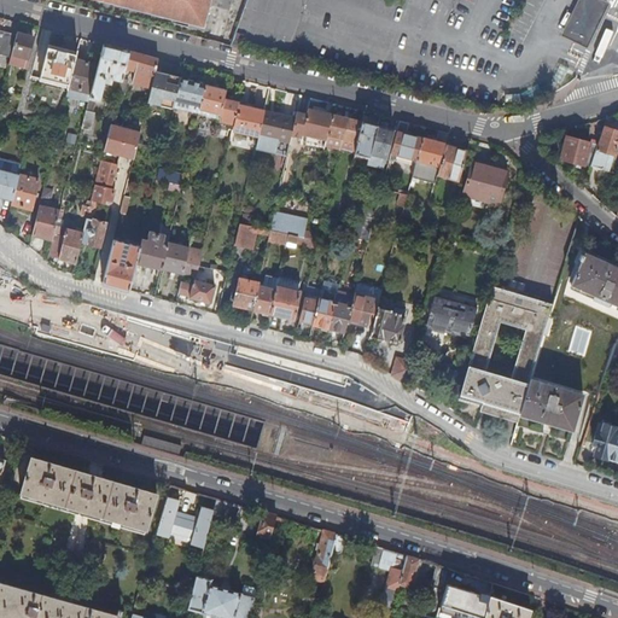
[(101,0),(205,27),(211,0),(101,0)]
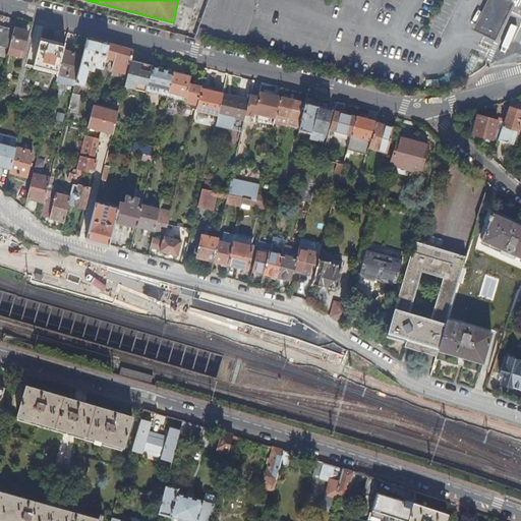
[(196,0),(187,37),(196,39),(200,27),(210,0),(196,0)]
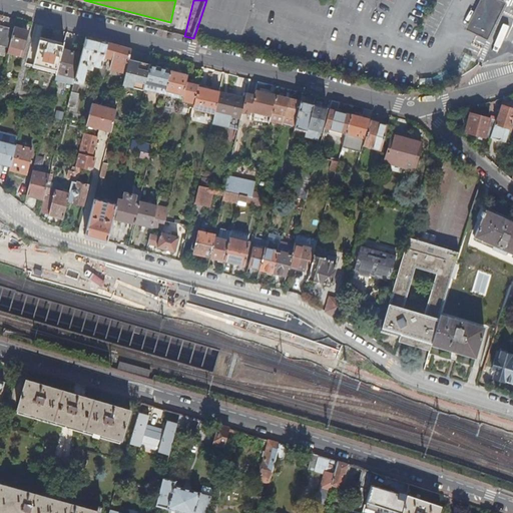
[(484,0),(472,24),(481,29),(481,31),(485,33),(490,32),(491,27),(491,25),(503,0),(484,0)]
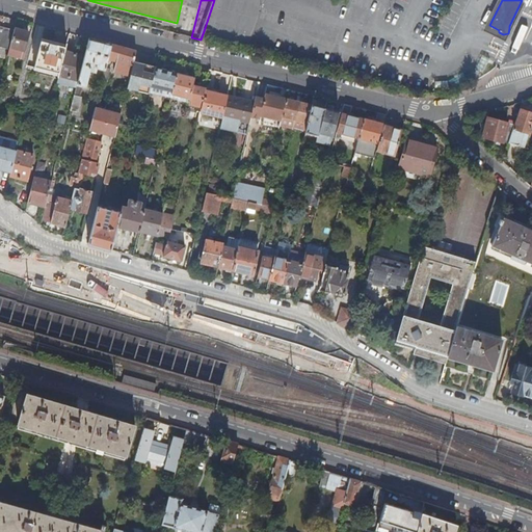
[(28,31),(15,28),(9,47),(24,50),(28,31)]
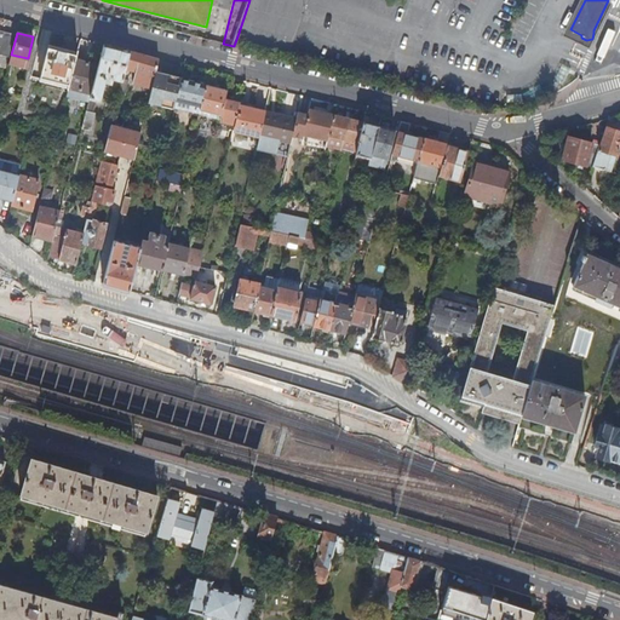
[(244,49),(248,35),(239,33),(234,46),(244,49)]
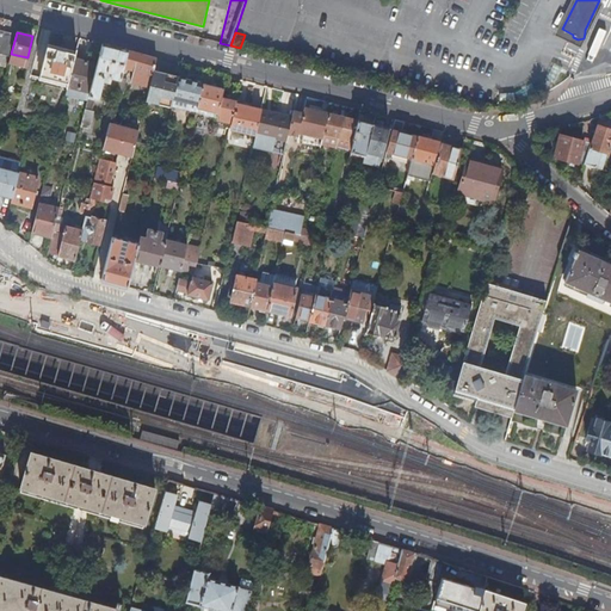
[(88,96),(94,97),(99,98),(103,81),(110,84),(112,78),(119,80),(121,76),(123,67),(127,50),(115,48),(102,44),(97,65),(90,92),(88,96)]
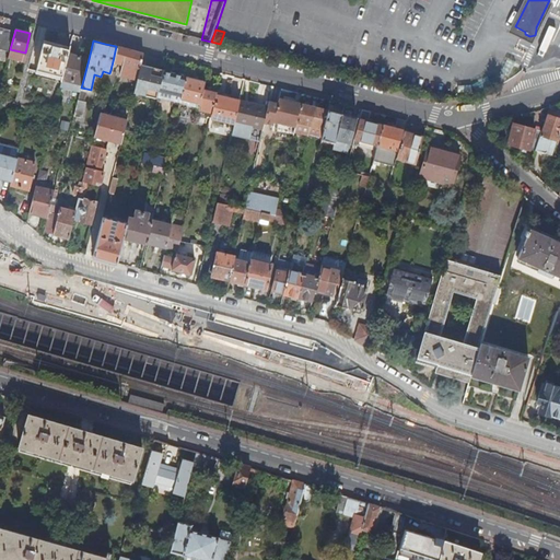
[(36,73),(61,80),(62,79),(68,54),(69,50),(43,43),(36,73)]
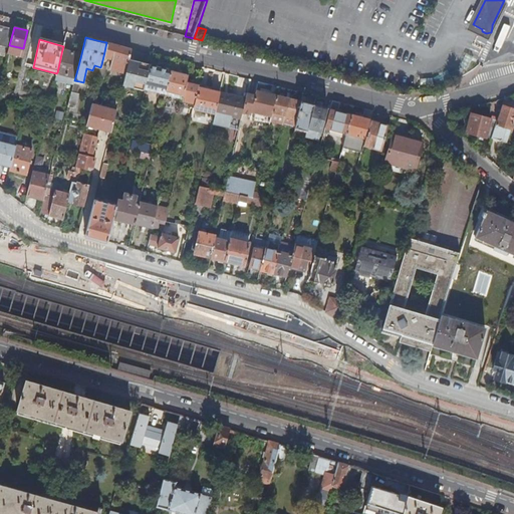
[(112,69),(125,72),(130,58),(132,48),(118,45),(106,42),(103,56),(114,59),(112,69)]
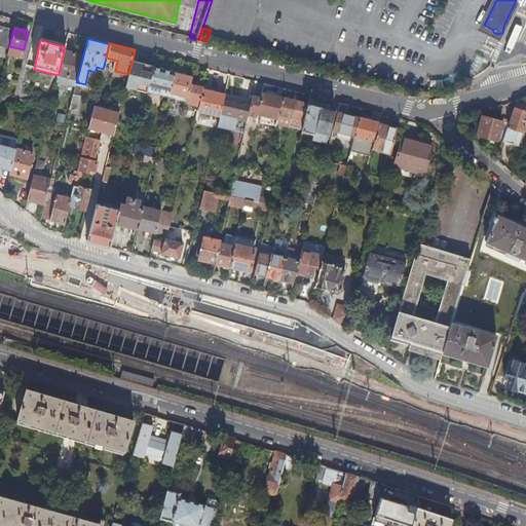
[(24,49),(9,46),(7,53),(24,58),(26,50),(24,49)]
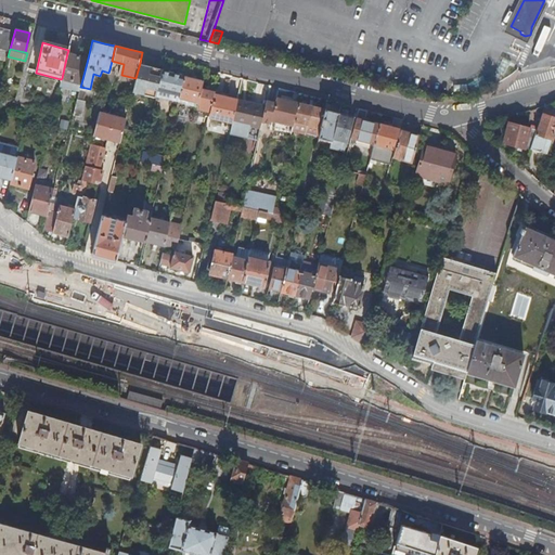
[(62,78),(81,84),(88,59),(67,53),(62,78)]
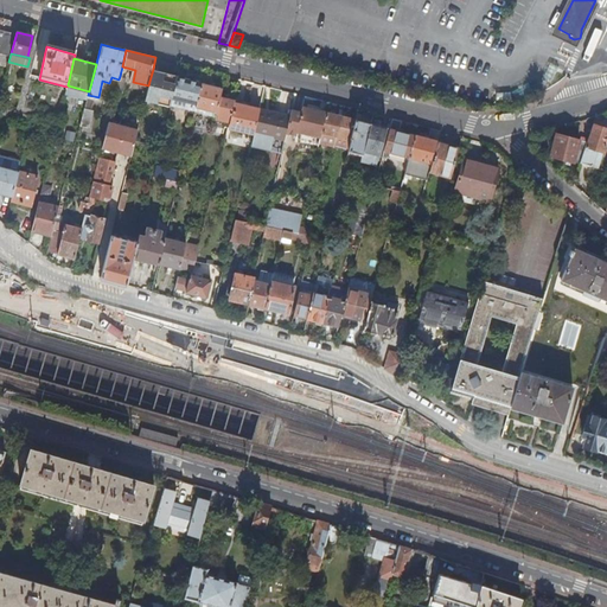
[(178,76),(176,75),(174,80),(155,75),(157,70),(153,69),(148,85),(145,100),(170,107),(171,106),(172,97),(178,76)]
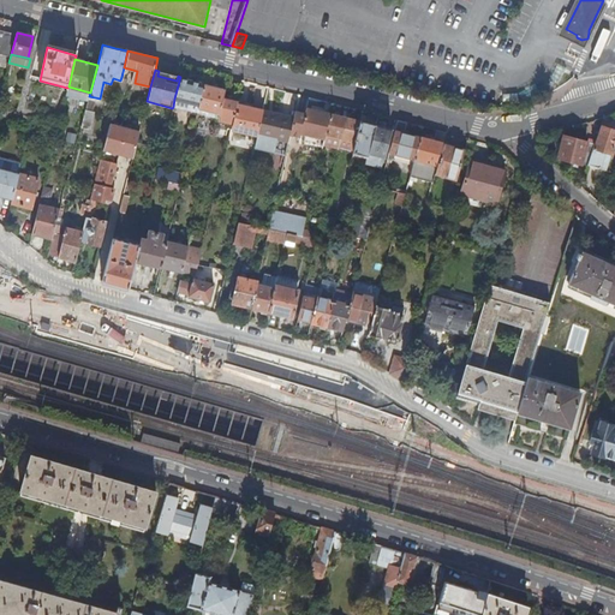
[(177,81),(178,76),(159,71),(157,76),(177,81)]
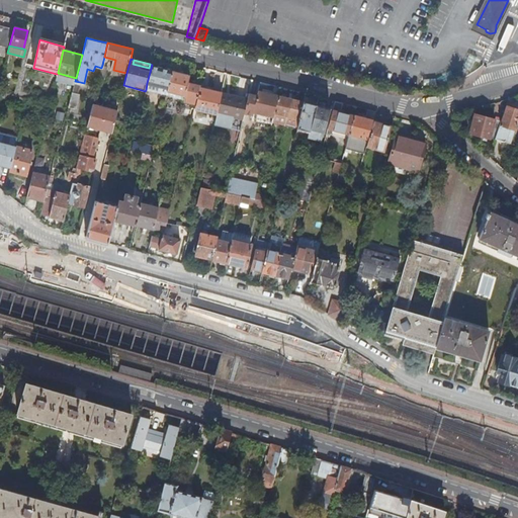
[(98,80),(103,82),(107,67),(102,65),(101,68),(98,80)]
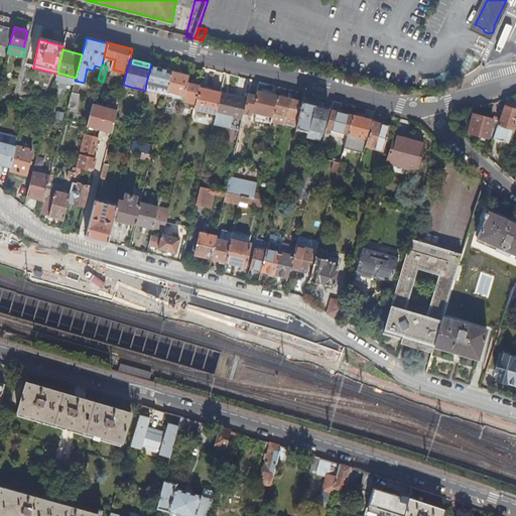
[(146,83),(153,85),(159,87),(158,92),(165,93),(166,92),(170,71),(151,65),(146,83)]
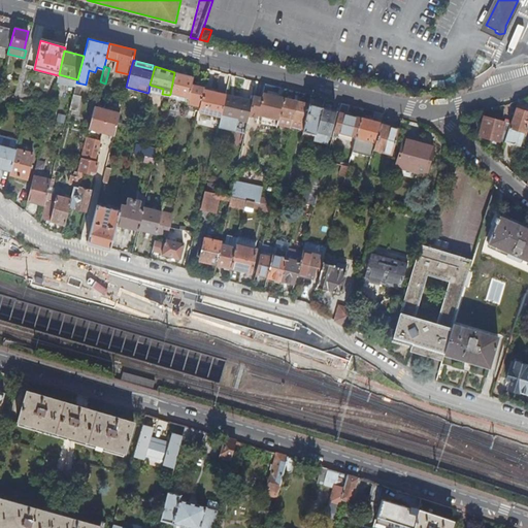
[(174,72),(170,94),(189,98),(187,104),(199,107),(201,101),(203,90),(191,87),(193,77),(174,72)]
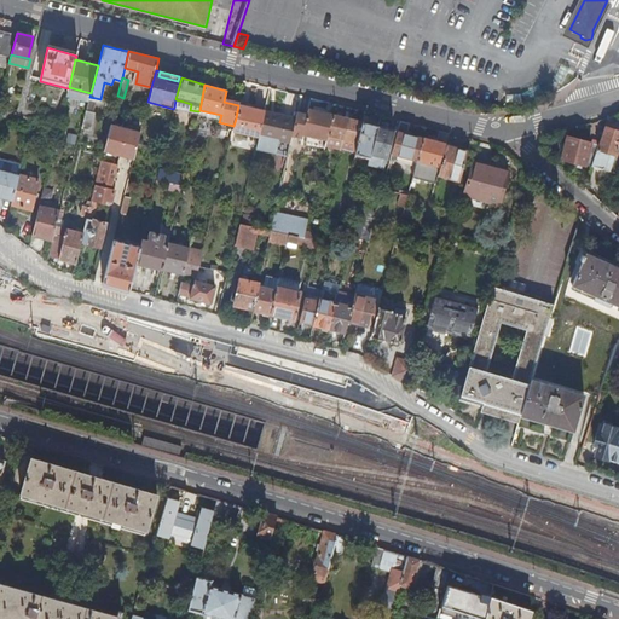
[(122,102),(123,98),(117,96),(114,113),(120,114),(123,102),(122,102)]
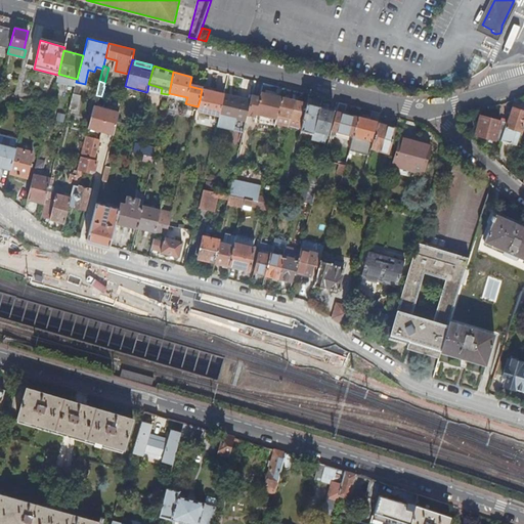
[(78,98),(81,83),(76,82),(69,111),(76,113),(79,98),(78,98)]
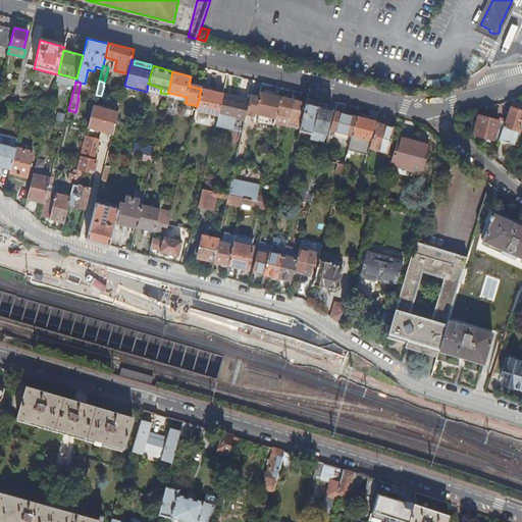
[(154,92),(155,86),(148,84),(147,91),(154,92)]
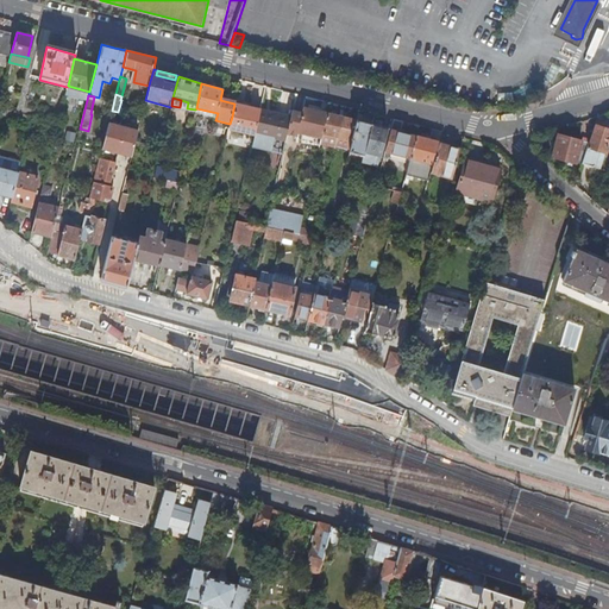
[(228,129),(255,135),(255,133),(261,110),(234,104),(232,117),(230,124),(228,129)]
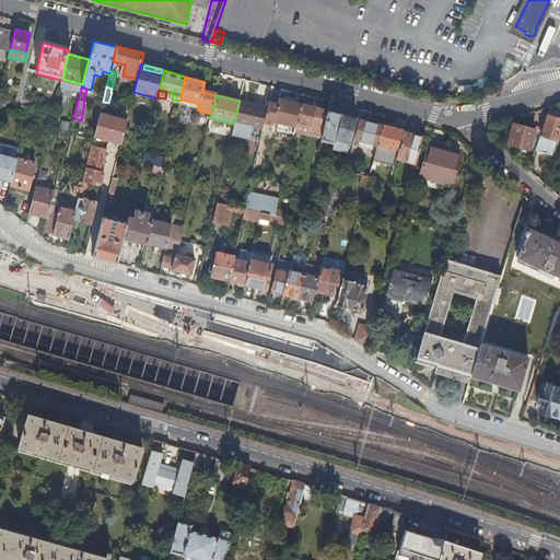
[(273,121),(295,127),(301,104),(279,98),(278,104),(269,102),(268,107),(264,124),(273,125),(273,121)]
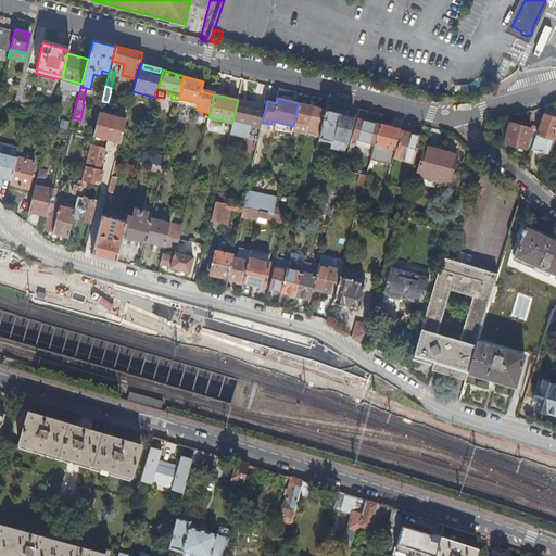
[(30,106),(14,102),(7,100),(4,108),(28,113),(30,106)]
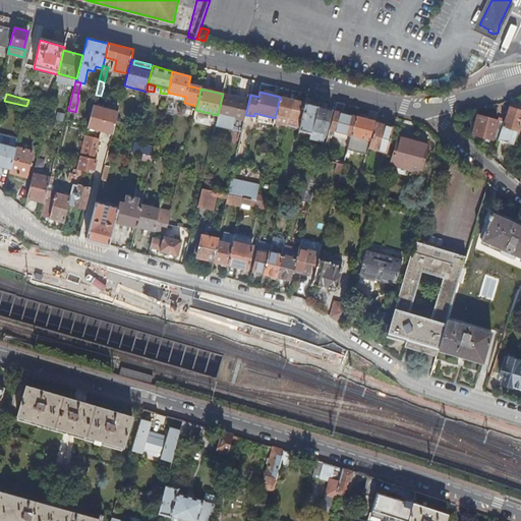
[(245,115),(249,100),(223,94),(218,114),(244,120),(245,115)]
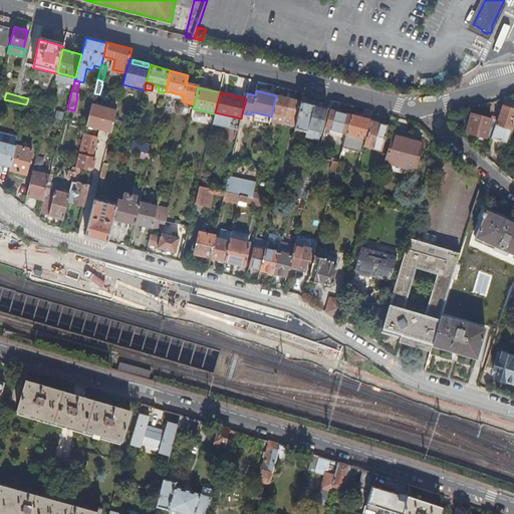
[(271,116),(270,120),(283,124),(283,121),(285,115),(289,98),(276,95),(271,116)]
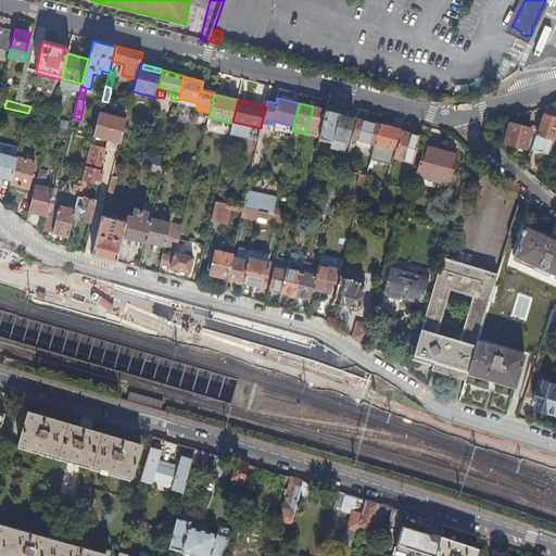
[(319,138),(332,142),(339,113),(330,111),(331,106),(330,104),(327,103),(326,110),(321,128),(319,135),(319,138)]
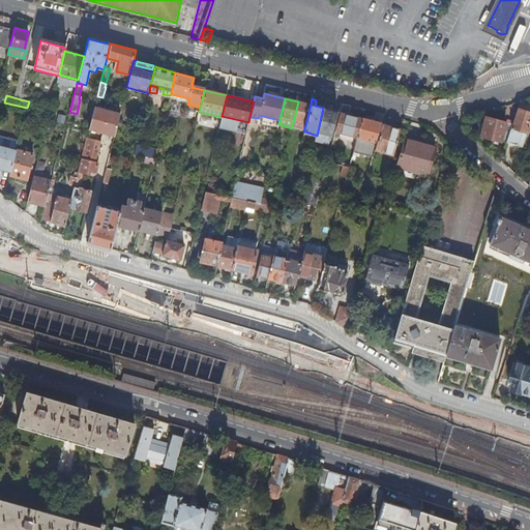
[(294,119),(306,122),(311,105),(298,101),(294,119)]
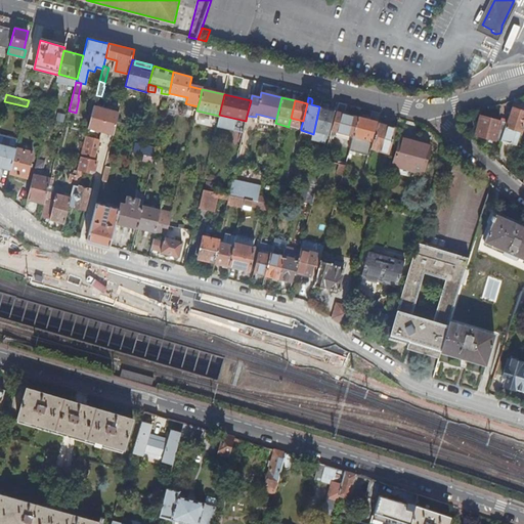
[(353,136),(358,117),(345,114),(347,104),(339,102),(338,107),(333,125),(332,130),(353,136)]
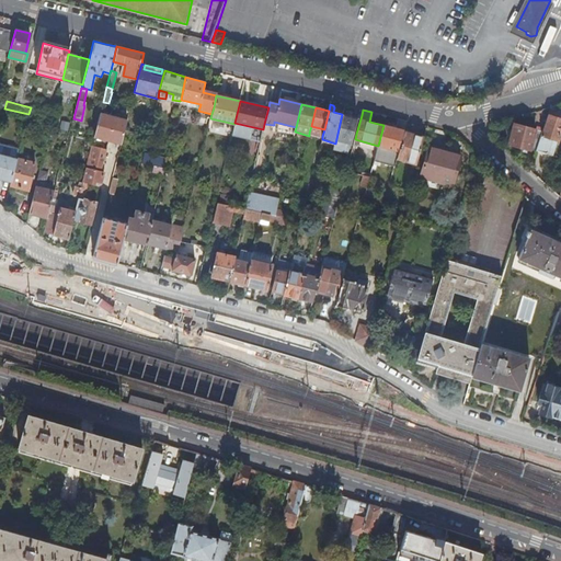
[(212,114),(198,111),(196,118),(207,121),(207,119),(210,119),(210,118),(212,114)]
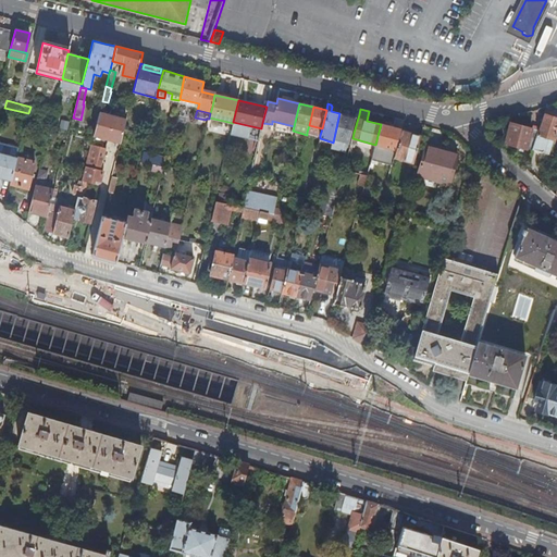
[(96,137),(116,143),(122,119),(95,112),(89,135),(89,138),(95,139),(96,137)]
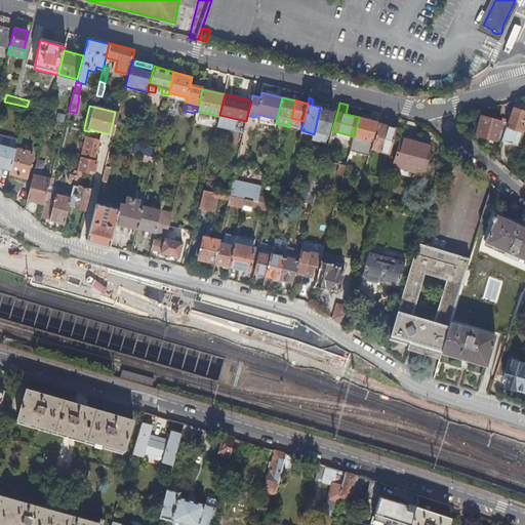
[(314,134),(312,140),(325,144),(330,124),(333,125),(338,108),(336,107),(333,110),(320,107),(314,134)]
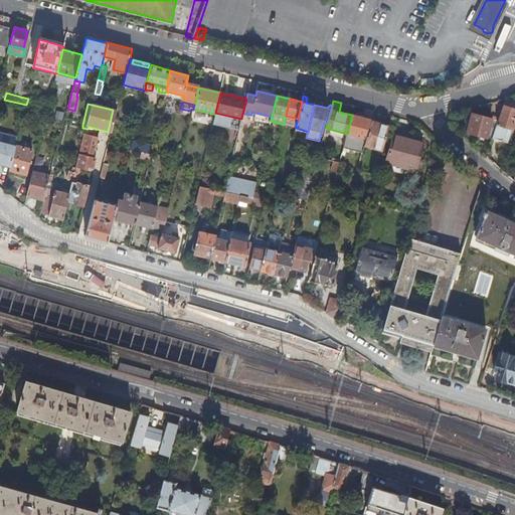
[(508,128),(513,129),(514,123),(514,109),(504,105),(499,120),(494,134),(493,138),(503,141),(505,136),(508,128)]
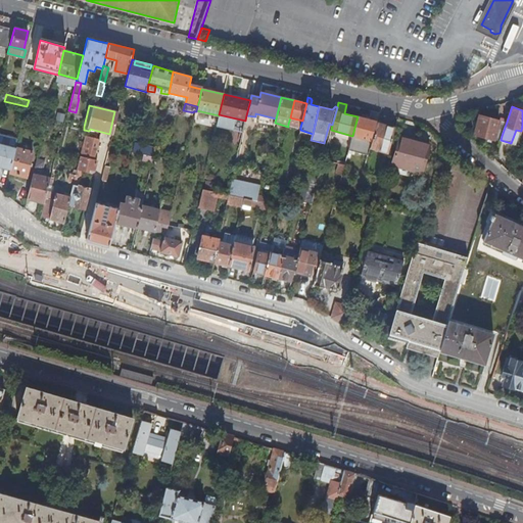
[(370,147),(377,123),(379,112),(371,111),(369,120),(358,116),(352,136),(349,150),(368,155),(370,147)]
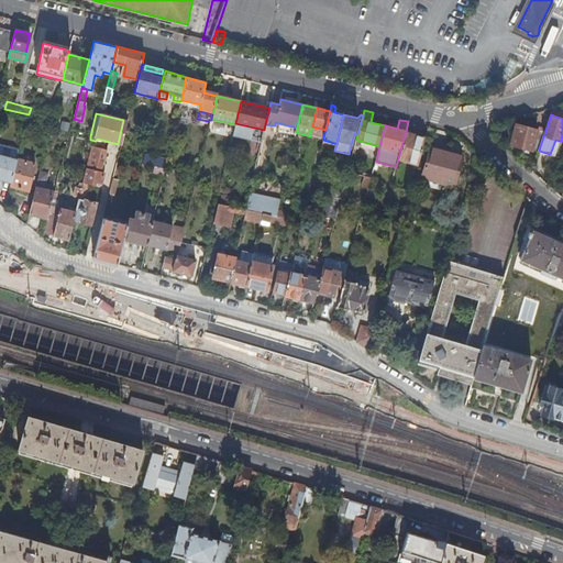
[(249,138),(262,140),(264,130),(235,123),(235,124),(235,128),(247,130),(250,132),(250,133),(250,134),(249,138)]
